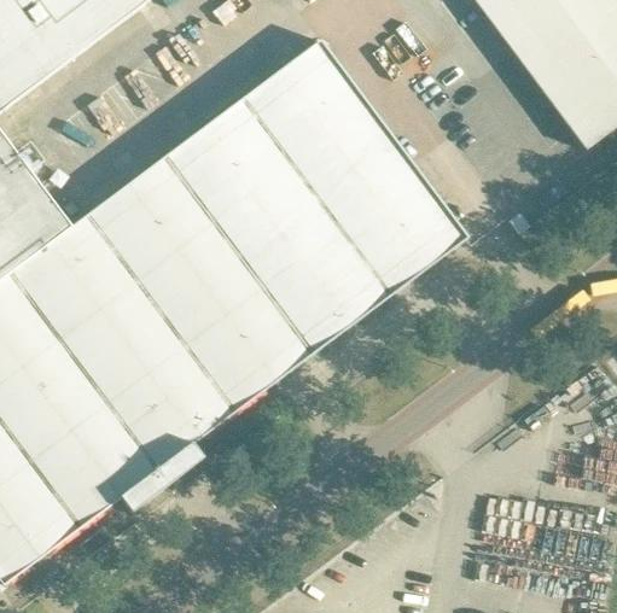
[(0,0),(0,110),(146,0),(0,0)]
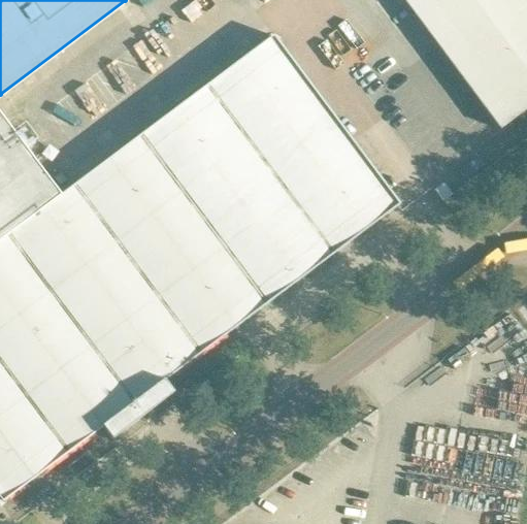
[(405,0),(501,126),(526,106),(526,0),(405,0)]
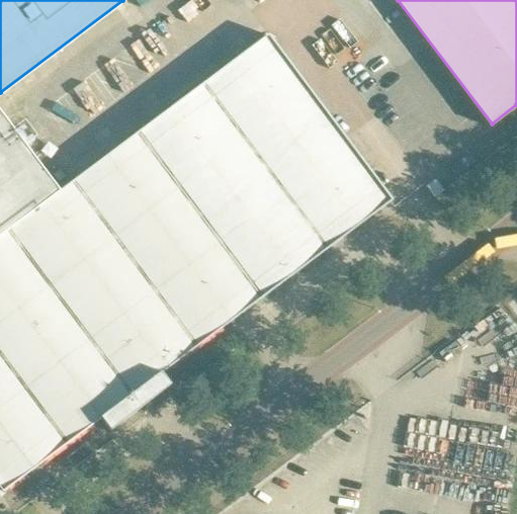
[(0,489),(2,492),(4,491),(3,489),(40,460),(101,416),(110,428),(171,382),(162,370),(223,324),(232,318),(254,301),(299,266),(351,228),(353,227),(392,197),(268,32),(60,189),(0,233),(0,489)]
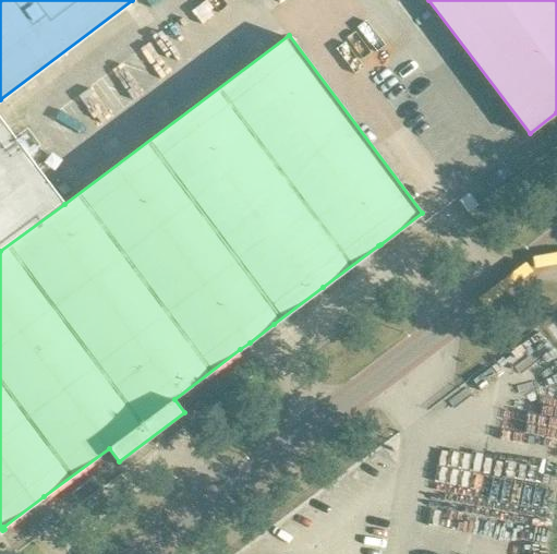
[(0,251),(64,204),(0,117),(0,251)]
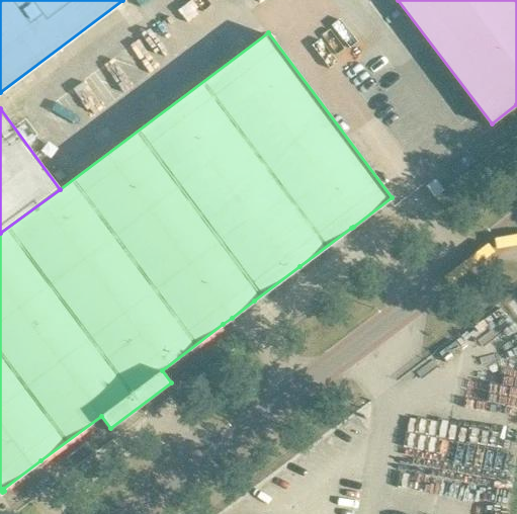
[(427,183),(435,194),(444,187),(435,176),(427,183)]
